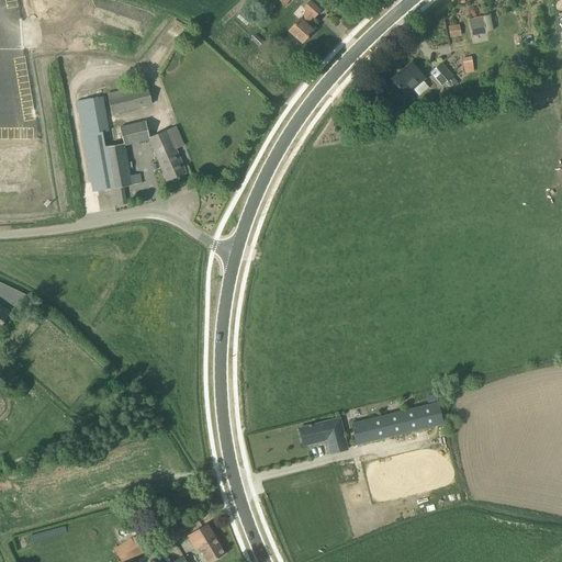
[(314,18),(321,11),(310,1),(303,9),(306,11),(300,18),(288,31),(302,43),(313,31),(305,25),(313,17),(314,18)]
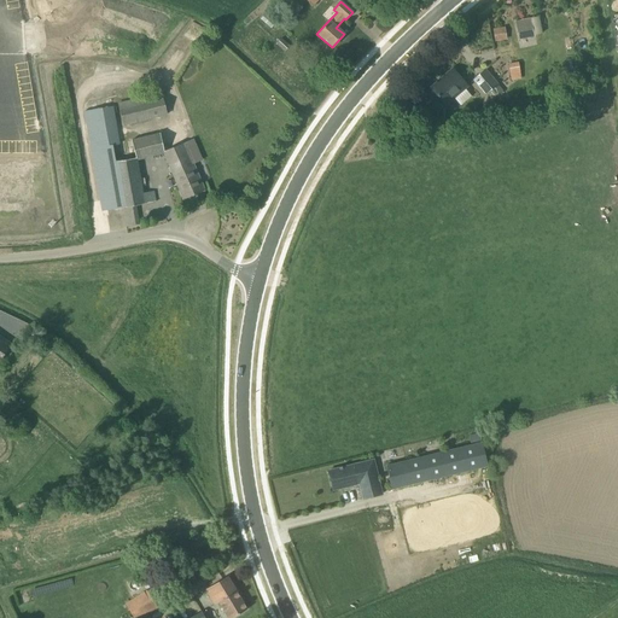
[(520,39),(534,36),(530,18),(517,22),(520,39)]
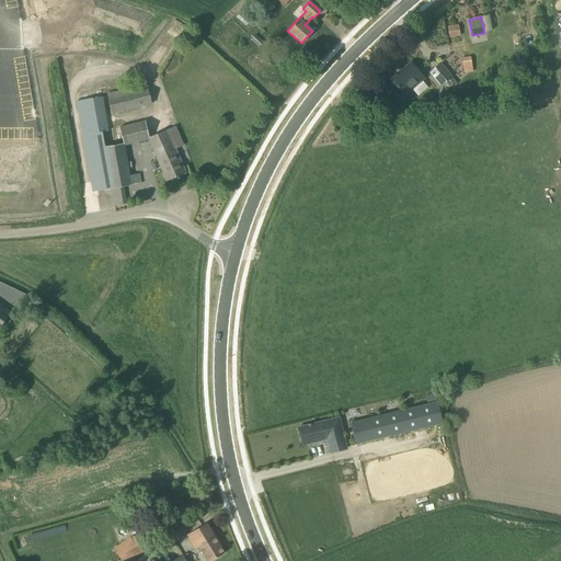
[(174,19),(168,32),(178,37),(184,24),(174,19)]
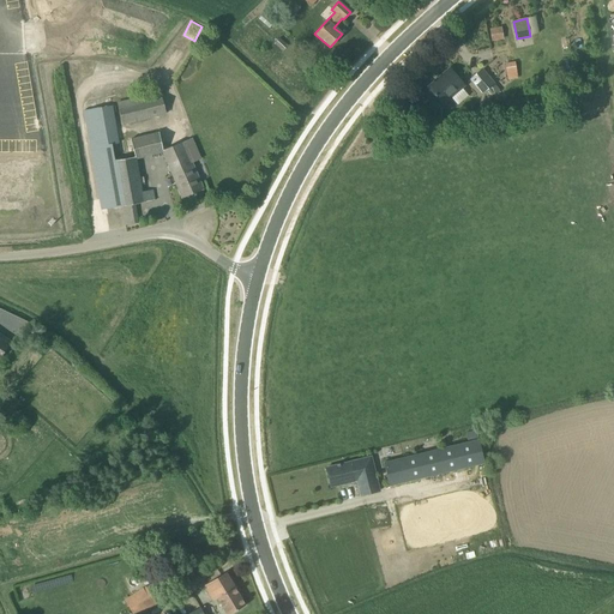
[(500,28),(489,29),(491,42),(503,40),(500,28)]
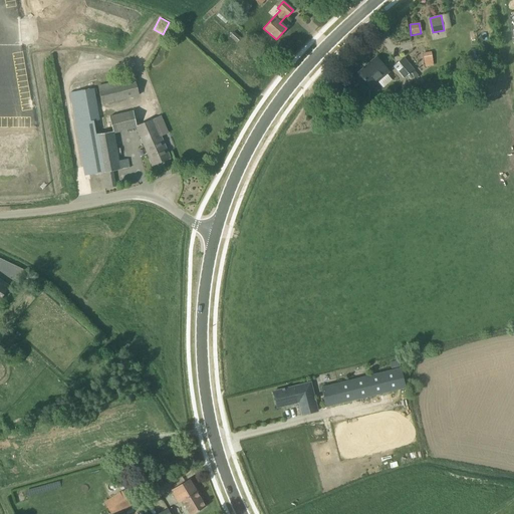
[(432,52),(423,53),(425,67),(434,66),(432,52)]
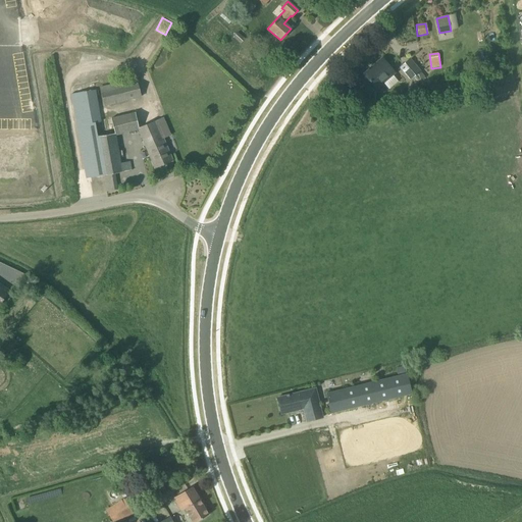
[(376,89),(382,83),(393,75),(395,72),(382,58),(364,74),(376,89)]
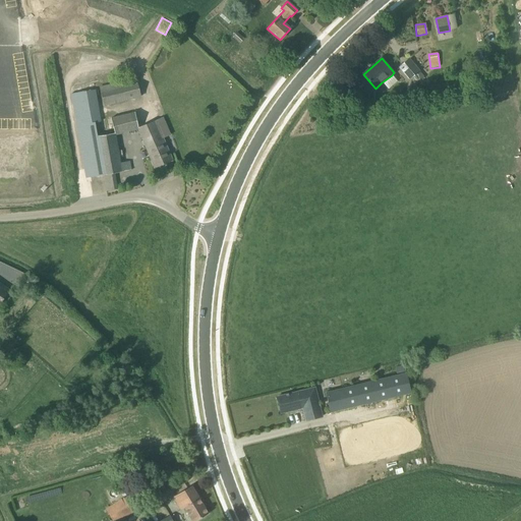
[(410,79),(419,71),(409,59),(400,67),(410,79)]
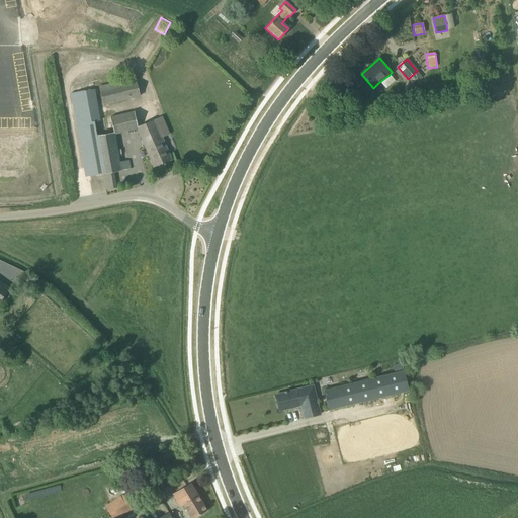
[(391,75),(381,82),(385,88),(395,81),(391,75)]
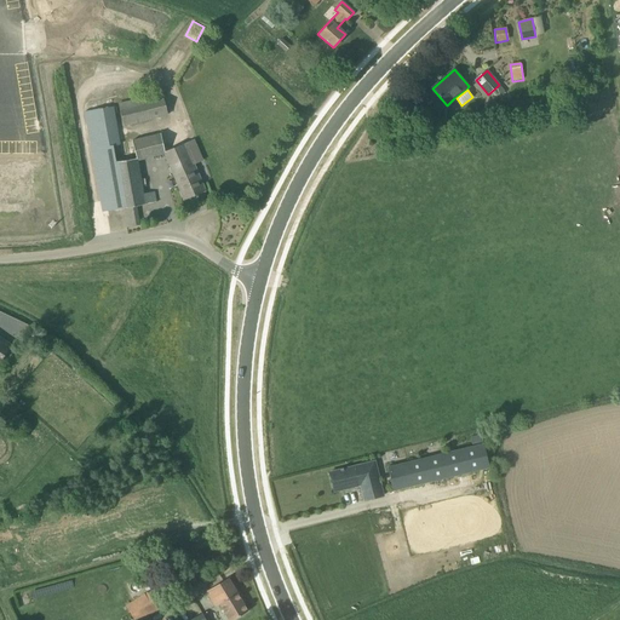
[(167,115),(162,93),(118,104),(124,126),(167,115)]
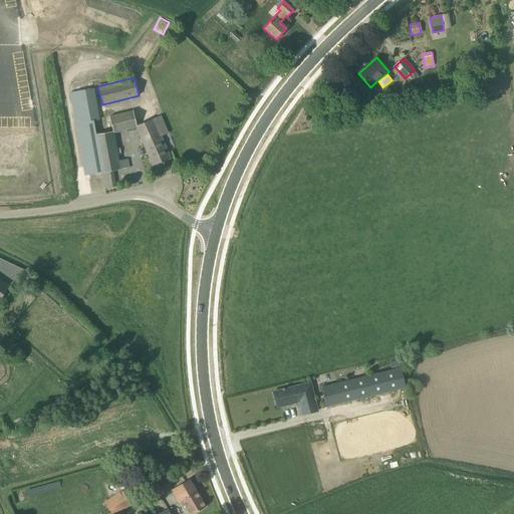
[(95,94),(98,93),(97,88),(70,92),(85,176),(102,173),(104,189),(115,187),(112,171),(130,168),(127,159),(126,159),(125,154),(121,155),(122,160),(118,161),(115,135),(137,129),(153,166),(170,159),(149,107),(110,116),(99,118),(95,94)]
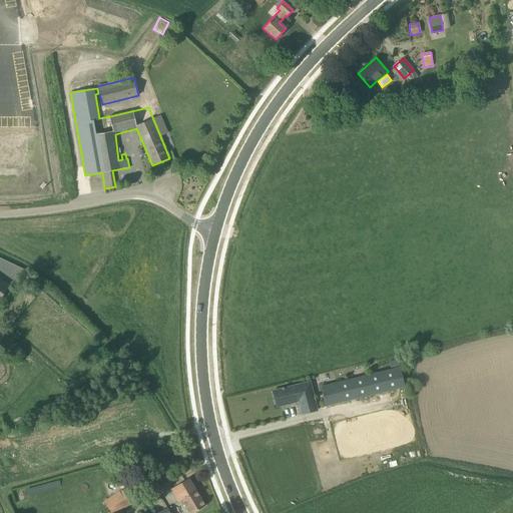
[(326,404),(404,386),(397,360),(389,362),(391,369),(321,386),(326,404)]
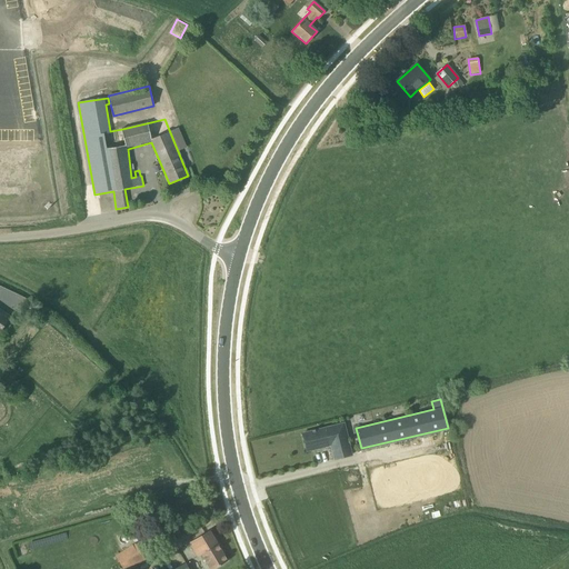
[(350,457),(347,440),(342,425),(336,426),(302,433),(307,451),(331,446),(335,459),(350,457)]
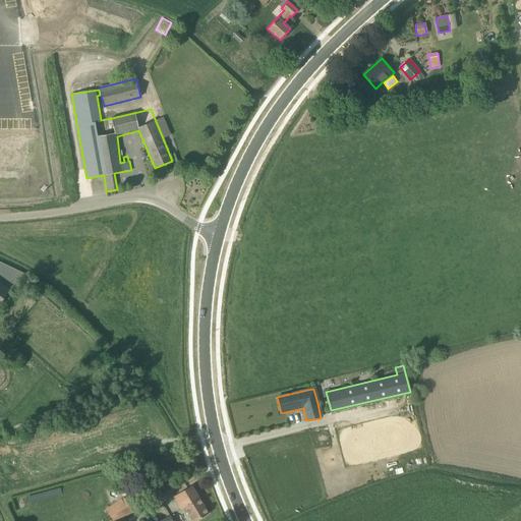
[(191,520),(195,520),(209,514),(191,486),(177,494),(185,508),(185,509),(191,520)]
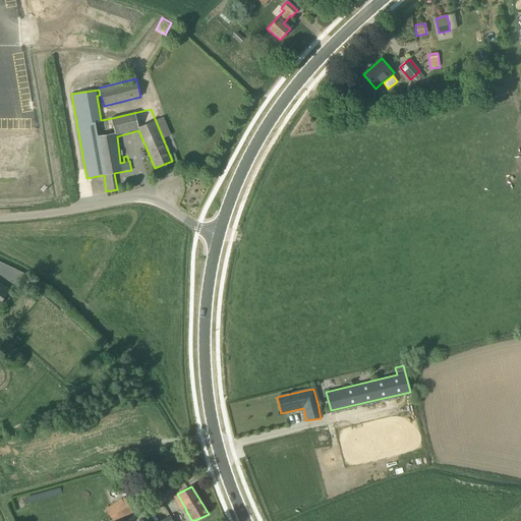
[(113,520),(119,520),(133,513),(124,498),(106,509),(113,520)]
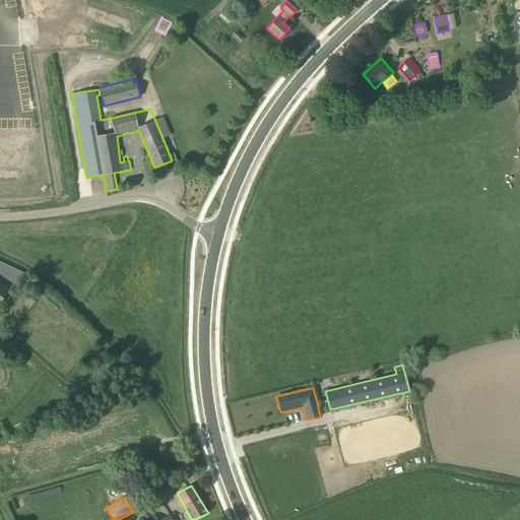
[(175,516),(177,519),(183,519),(189,517),(184,510),(175,516)]
